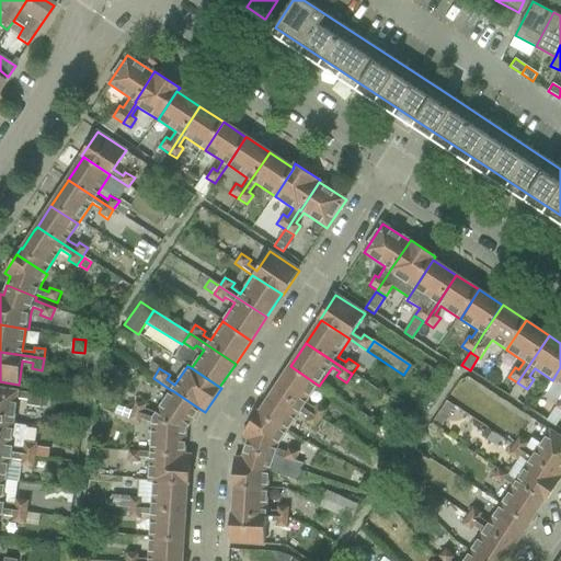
[(290,366),(275,389),(322,420),(328,411),(318,404),(315,409),(307,403),(319,386),(290,366)]
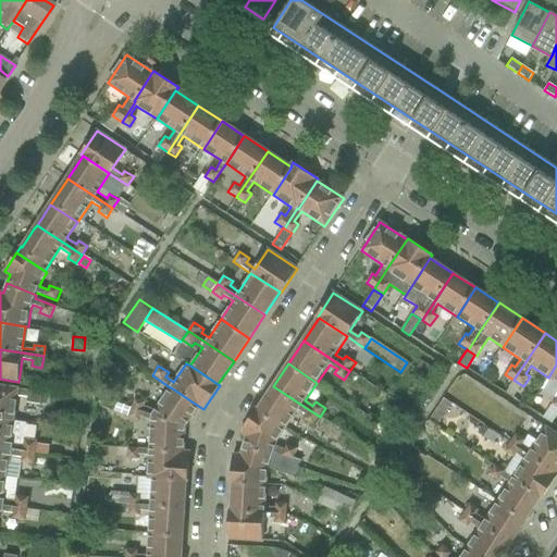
[(0,416),(13,419),(16,395),(27,397),(26,403),(39,405),(41,393),(19,390),(19,388),(14,388),(0,385),(0,416)]
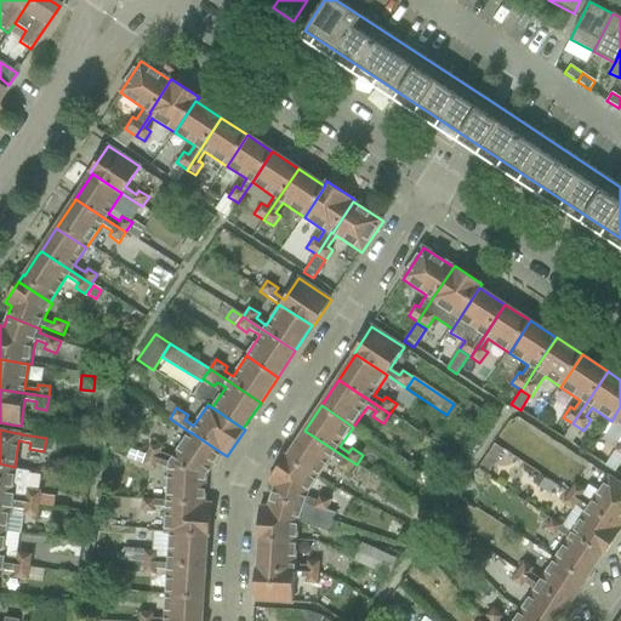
[(305,431),(288,457),(318,477),(319,478),(332,459),(341,463),(339,468),(341,469),(349,476),(349,474),(357,465),(305,431)]
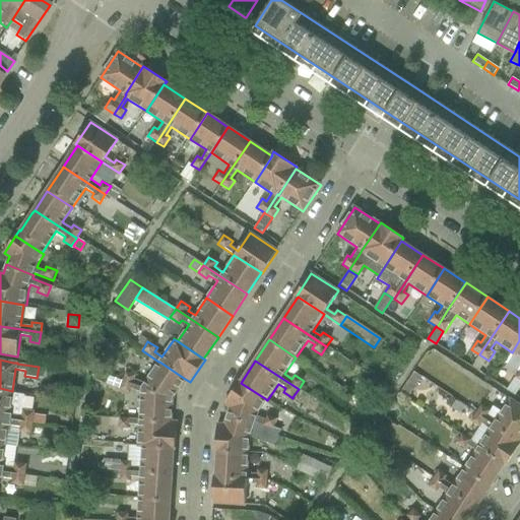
[(125,372),(122,381),(132,384),(172,398),(185,379),(159,362),(158,362),(144,383),(133,380),(135,376),(125,372)]
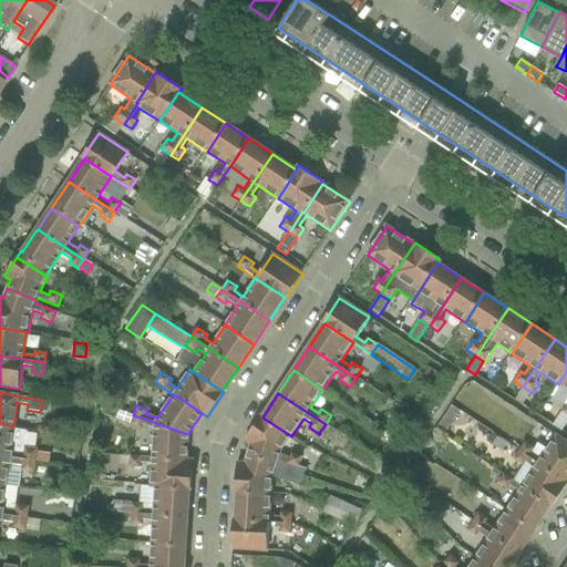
[(133,415),(130,425),(141,429),(142,424),(153,429),(152,457),(186,460),(187,434),(144,419),(133,415)]
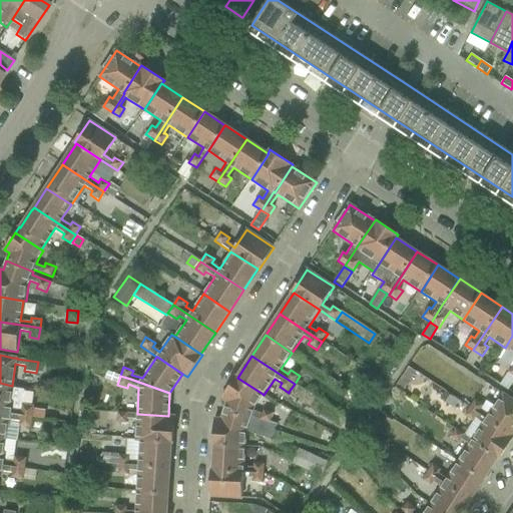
[(236,377),(221,399),(227,403),(225,409),(224,412),(251,420),(252,417),(272,423),(275,413),(264,410),(263,414),(254,412),(255,408),(264,395),(263,394),(237,378),(236,377)]
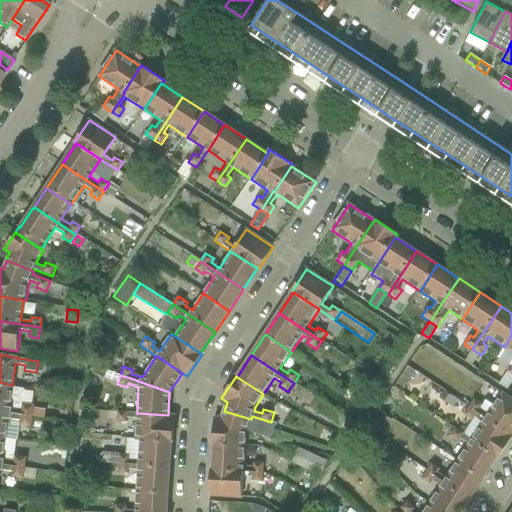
[(0,411),(32,416),(34,405),(22,404),(22,403),(21,408),(11,407),(12,401),(10,400),(10,395),(12,385),(0,382),(0,411)]
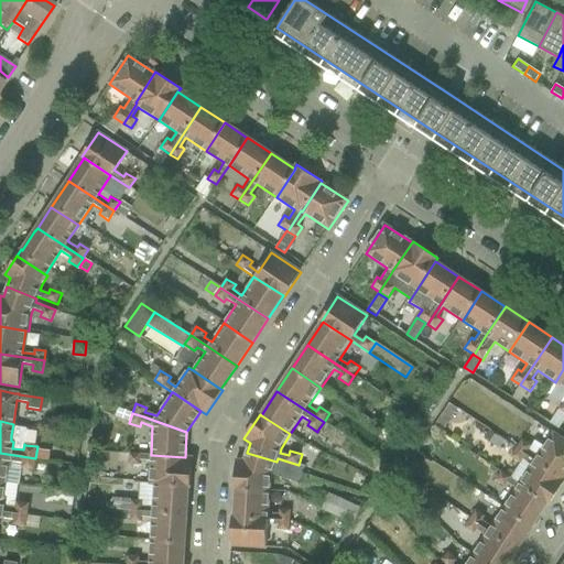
[(489,431),(484,438),(489,442),(495,434),(489,431)]
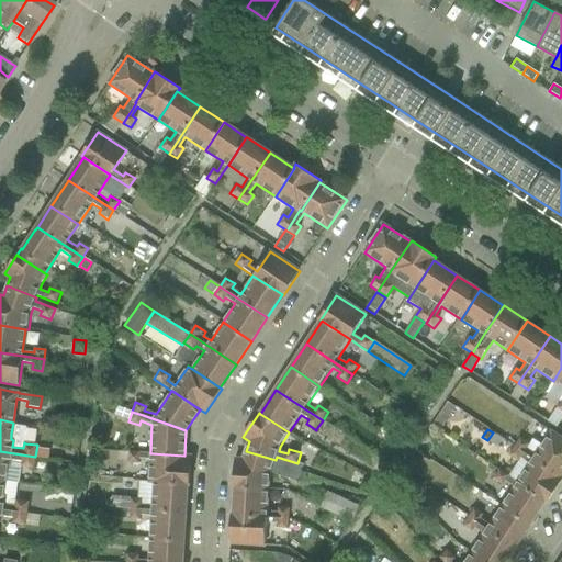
[(520,438),(515,446),(561,478),(561,476),(561,438),(551,431),(537,454),(528,448),(530,445),(520,438)]
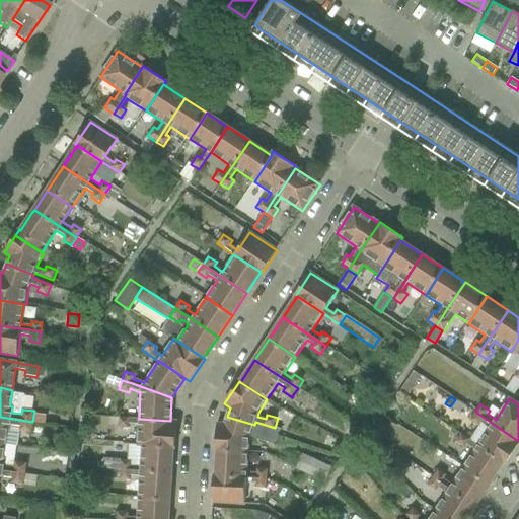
[(475,412),(469,421),(479,427),(482,423),(489,428),(483,437),(478,444),(477,445),(504,463),(506,464),(506,463),(518,443),(518,440),(518,441),(493,424),(475,412)]
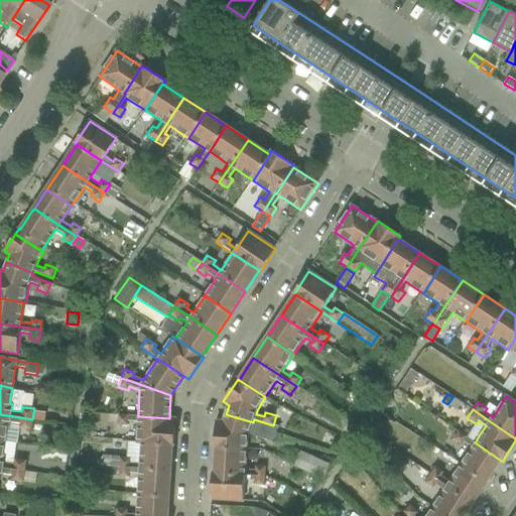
[(0,441),(6,442),(16,443),(18,428),(19,428),(31,430),(32,419),(0,414),(0,441)]
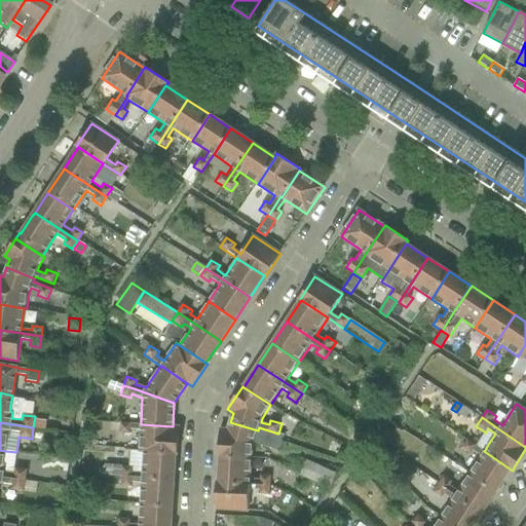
[(258,430),(230,422),(229,424),(228,430),(220,429),(219,457),(220,457),(253,459),(254,444),(262,446),(273,450),(278,451),(284,436),(278,434),(259,427),(258,430)]
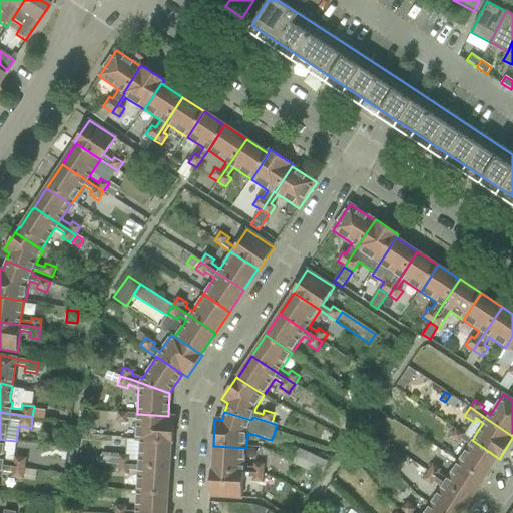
[(117,413),(116,422),(126,423),(126,418),(137,419),(137,420),(135,441),(170,443),(172,443),(174,417),(168,416),(137,414),(118,413),(117,413)]
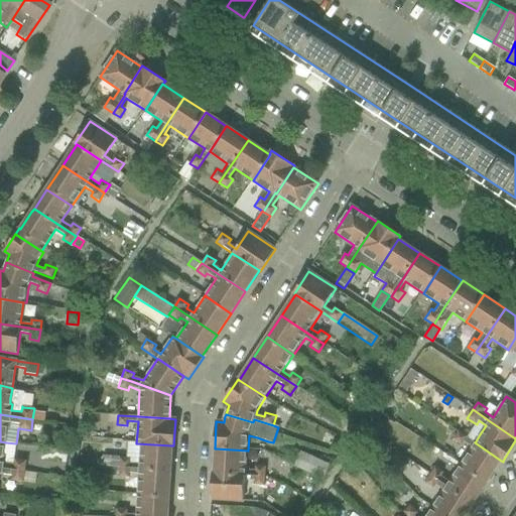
[(472,447),(461,465),(487,482),(501,461),(475,442),(459,432),(453,439),(463,446),(465,442),(472,447)]
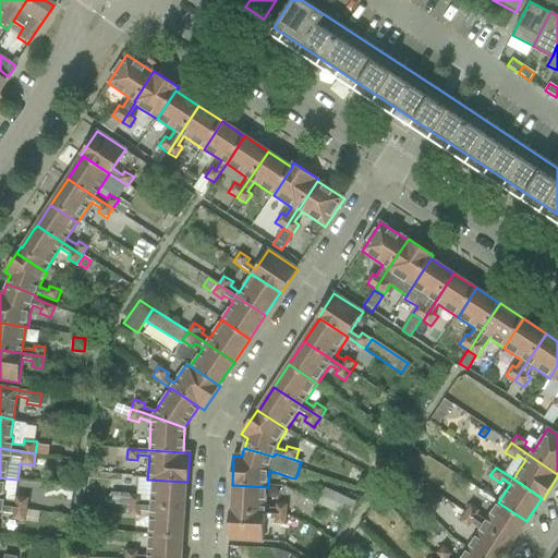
[(0,505),(26,509),(28,498),(14,496),(17,480),(7,478),(0,477),(0,505)]
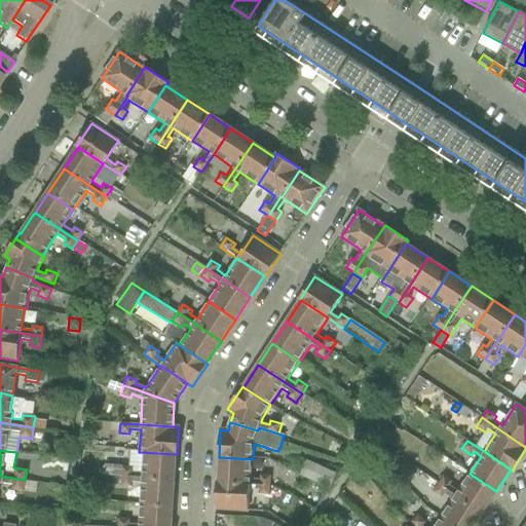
[(123,470),(122,477),(142,478),(174,480),(175,454),(139,452),(139,453),(143,453),(142,473),(134,472),(135,467),(123,466),(123,470)]
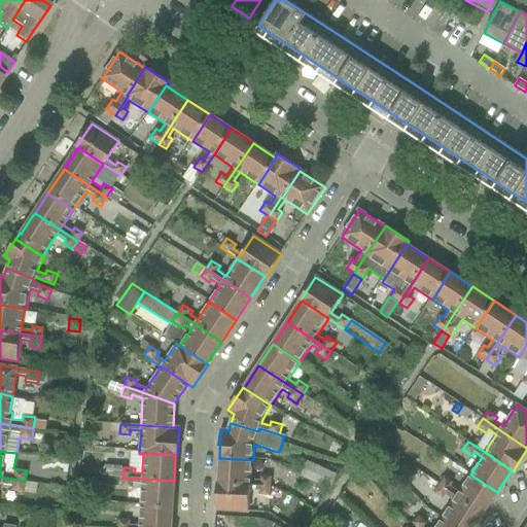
[(220,458),(219,483),(271,486),(272,487),(273,477),(261,476),(260,481),(252,480),(253,460),(220,458)]
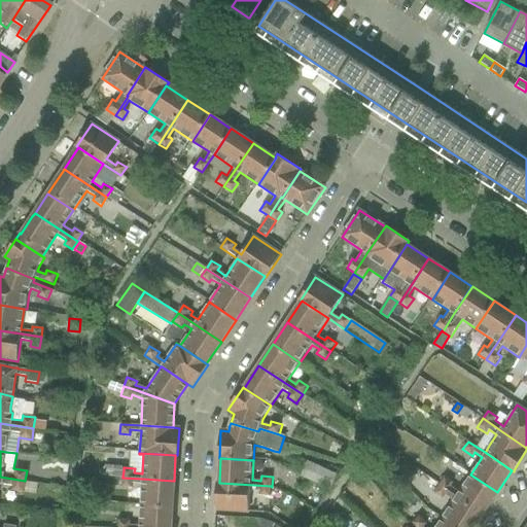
[(307,461),(300,478),(329,490),(337,473),(307,461)]
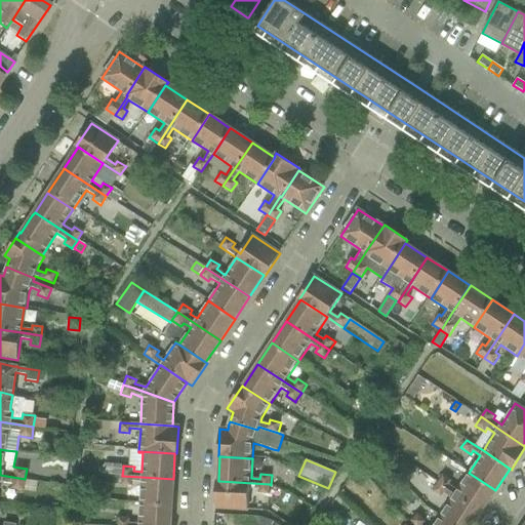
[(104,463),(103,474),(122,476),(123,469),(123,466),(123,465),(104,463)]
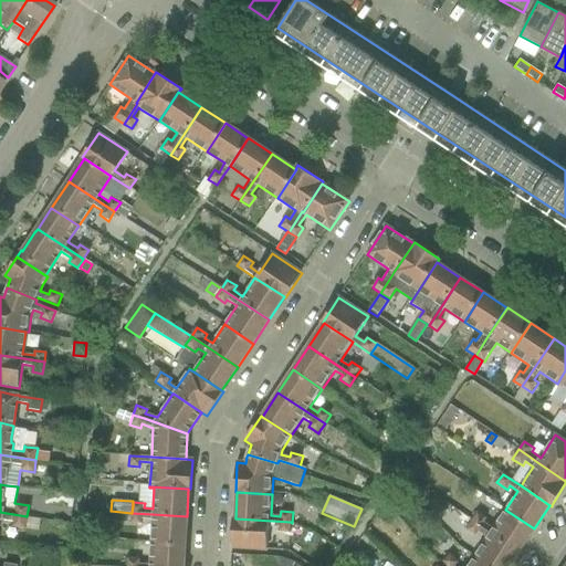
[(478,512),(472,521),(520,552),(534,528),(505,510),(493,528),(485,523),(488,519),(478,512)]
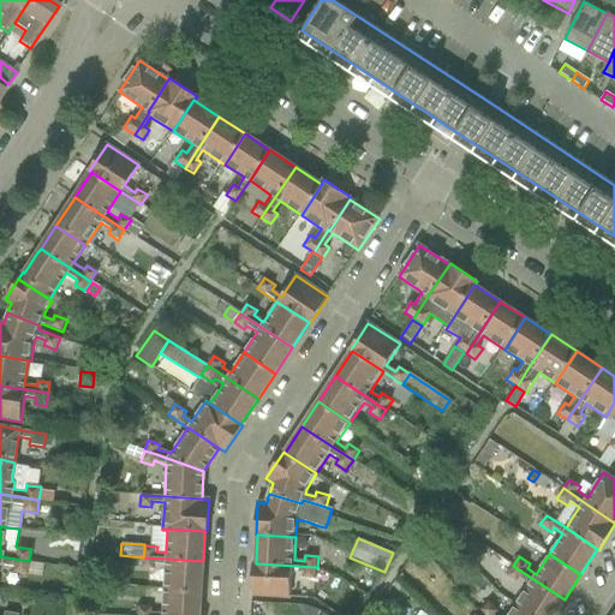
[(0,572),(1,572),(3,565),(15,567),(13,572),(28,574),(29,561),(0,556),(0,572)]
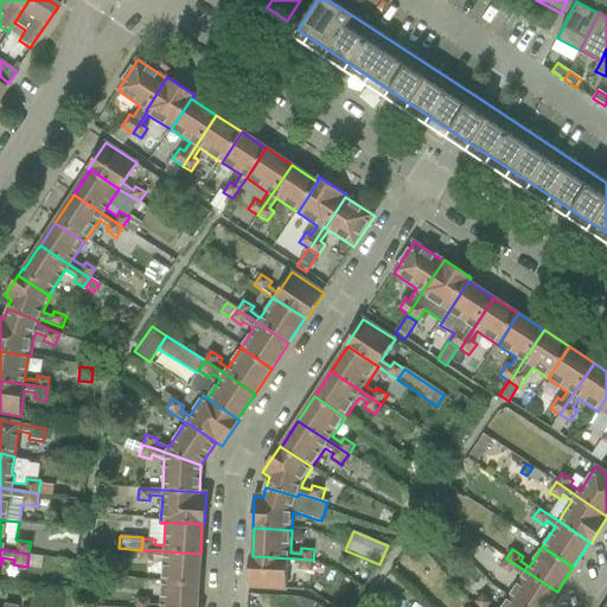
[(164,558),(161,581),(198,583),(200,554),(164,551),(141,550),(140,562),(153,563),(154,557),(164,558)]
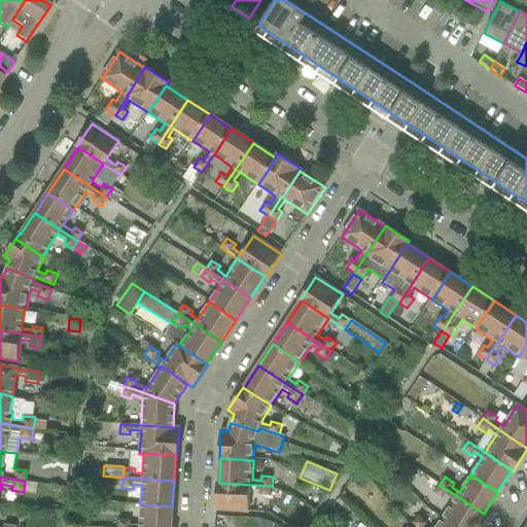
[(271,486),(219,483),(218,483),(216,510),(249,512),(250,490),(260,491),(259,496),(271,497),(272,487),(271,486)]
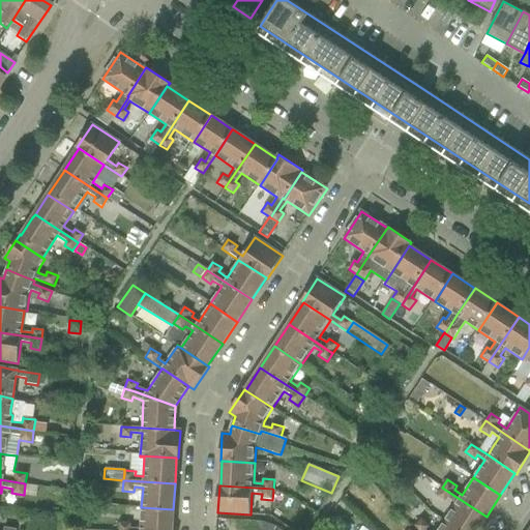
[(455,503),(444,521),(445,521),(459,529),(477,529),(487,517),(442,488),(436,496),(446,502),(448,499),(455,503)]
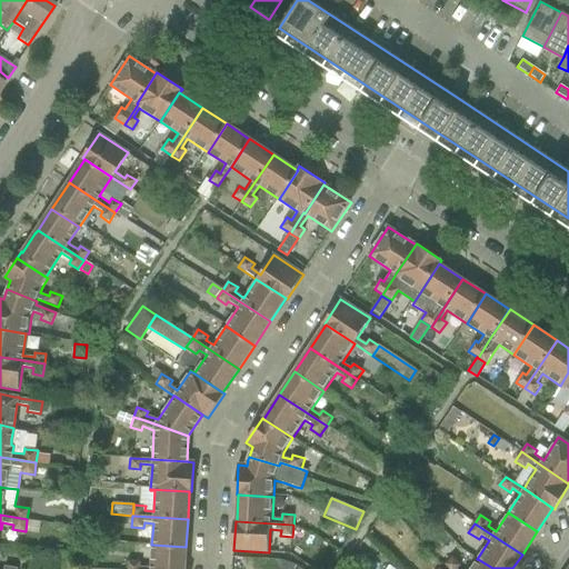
[(130,562),(129,568),(185,568),(186,547),(151,545),(150,568),(141,568),(141,562),(130,562)]
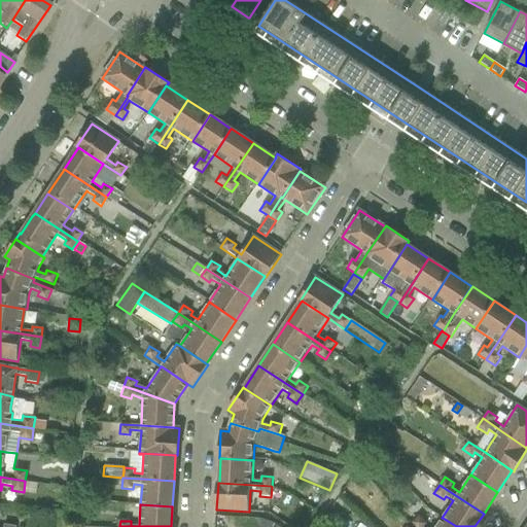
[(412,523),(416,526),(456,526),(443,518),(442,518),(435,526),(424,526),(427,524),(420,516),(412,523)]
